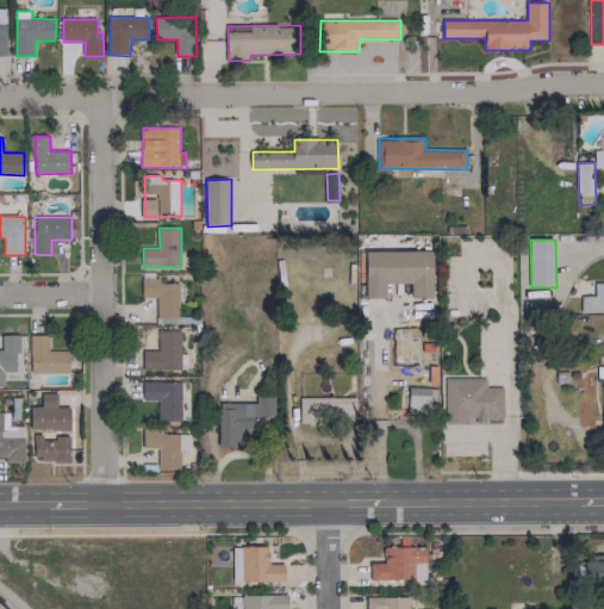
[(434,250),(367,253),(368,299),(387,298),(386,284),(412,284),(413,298),(435,298),(434,250)]
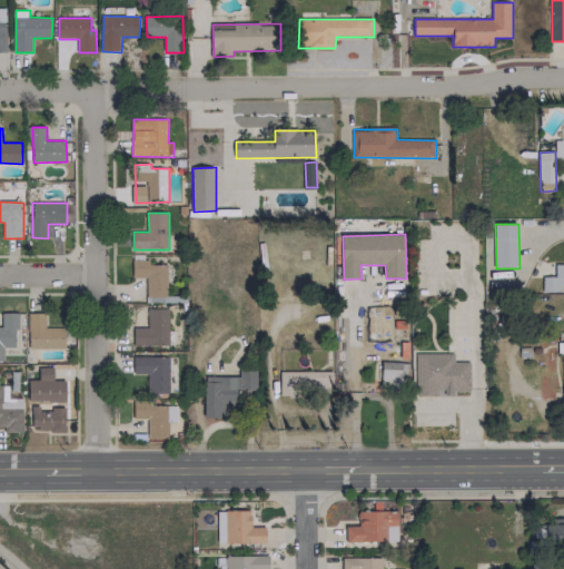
[(169,265),(150,265),(150,260),(136,260),(136,278),(148,278),(148,296),(169,296),(169,265)]
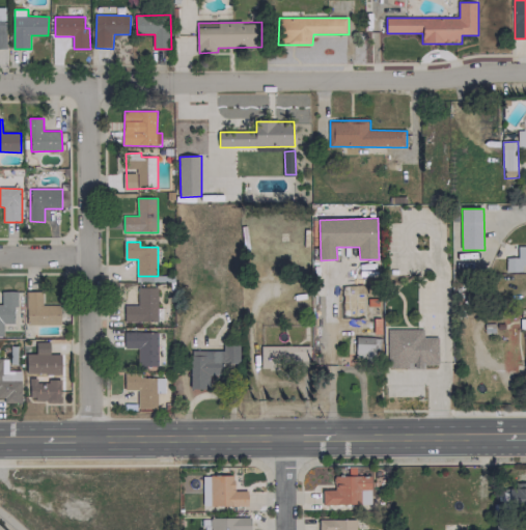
[(525,246),(519,247),(520,257),(507,258),(508,273),(523,272),(523,266),(525,266),(525,246)]
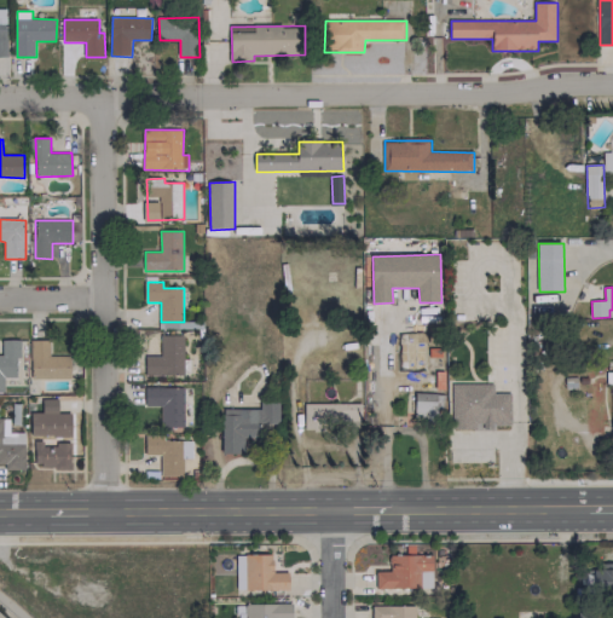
[(428,334),(398,333),(398,371),(428,371),(428,334)]
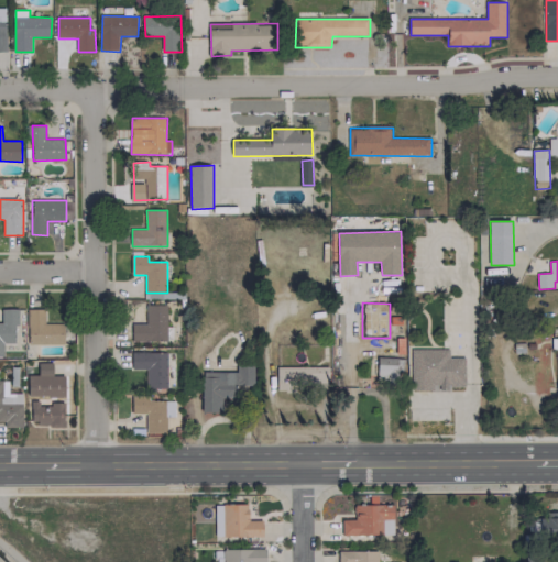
[(170,306),(149,306),(149,324),(133,324),(133,341),(168,341),(170,306)]
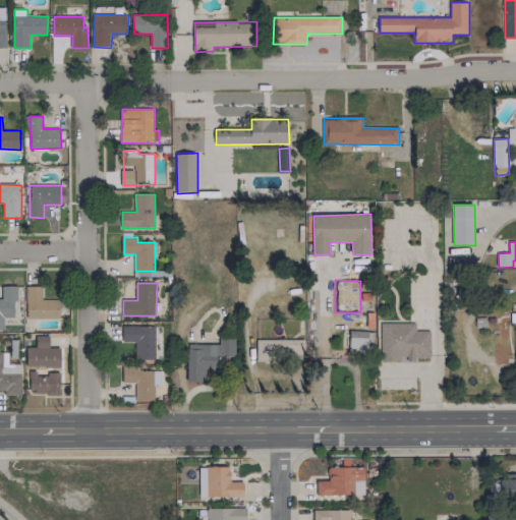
[(0,298),(0,330),(4,330),(4,319),(16,319),(17,286),(3,286),(3,299),(0,298)]
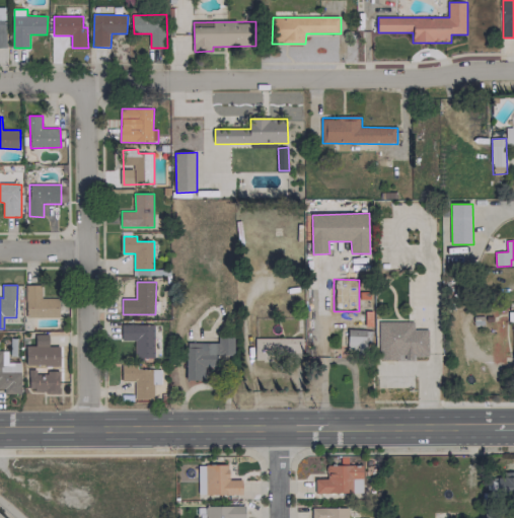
[(61,298),(44,299),(43,286),(27,286),(27,317),(61,317),(61,298)]
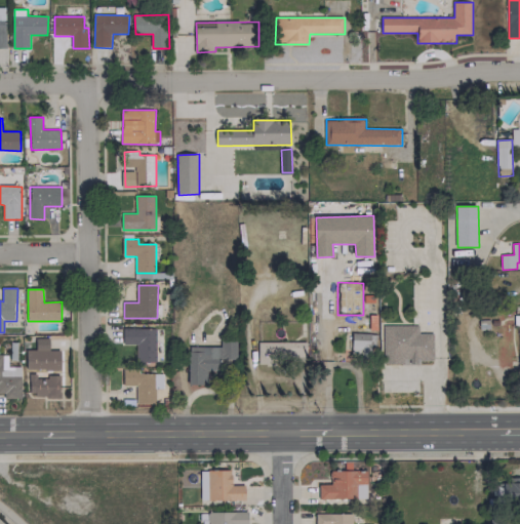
[(386,326),(422,326),(422,334),(437,334),(437,362),(424,362),(424,365),(386,365),(386,326)]
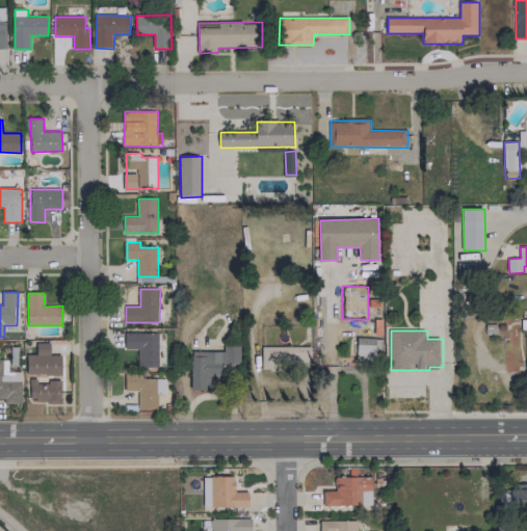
[(140,367),(159,368),(160,334),(127,333),(127,349),(140,349),(140,367)]
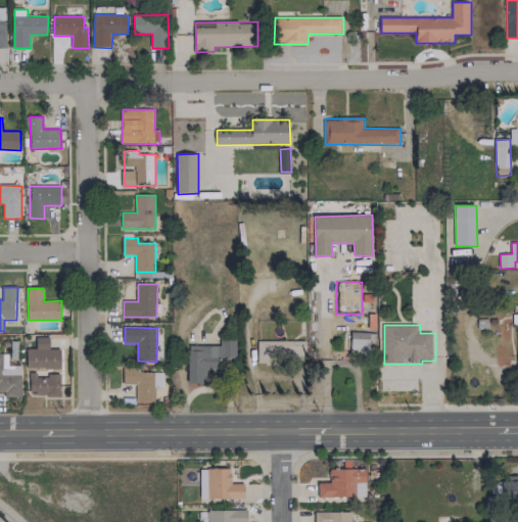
[(351,351),(371,351),(372,333),(351,332),(351,351)]
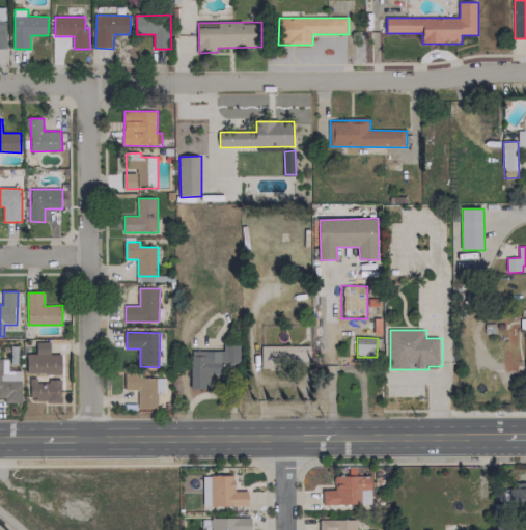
[(38,355),(52,355),(51,342),(38,342),(38,355)]
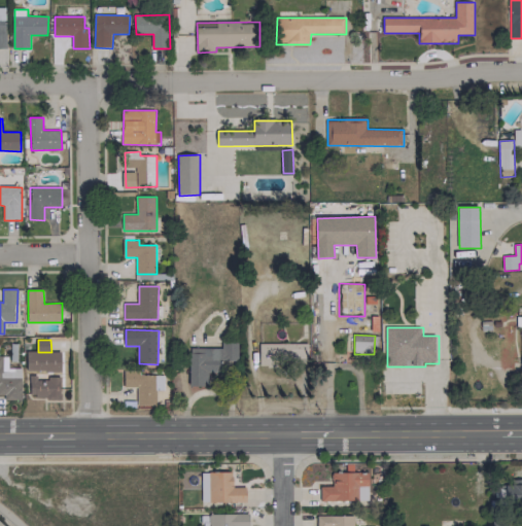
[(192,387),(209,387),(209,374),(221,373),(221,361),(240,361),(239,342),(223,342),(223,348),(190,349),(192,387)]
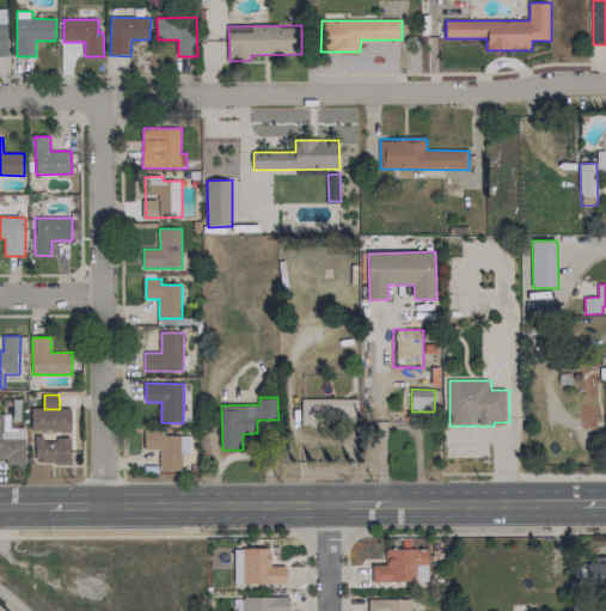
[(26,428),(12,428),(12,414),(0,413),(0,463),(26,463),(26,428)]
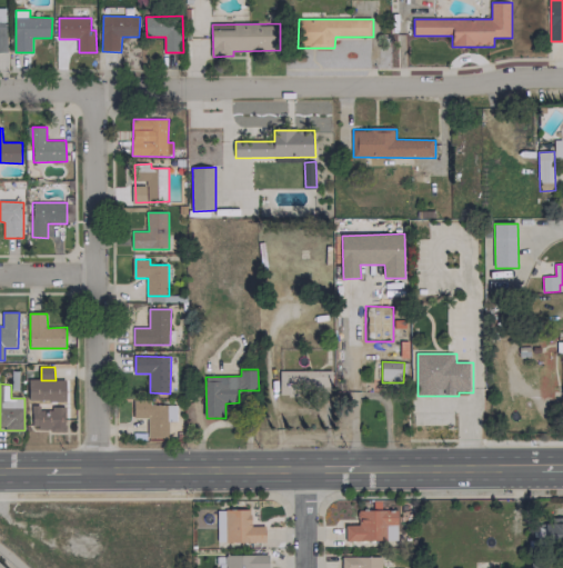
[(179,404),(136,404),(134,418),(150,418),(149,438),(170,438),(170,421),(179,421),(179,404)]
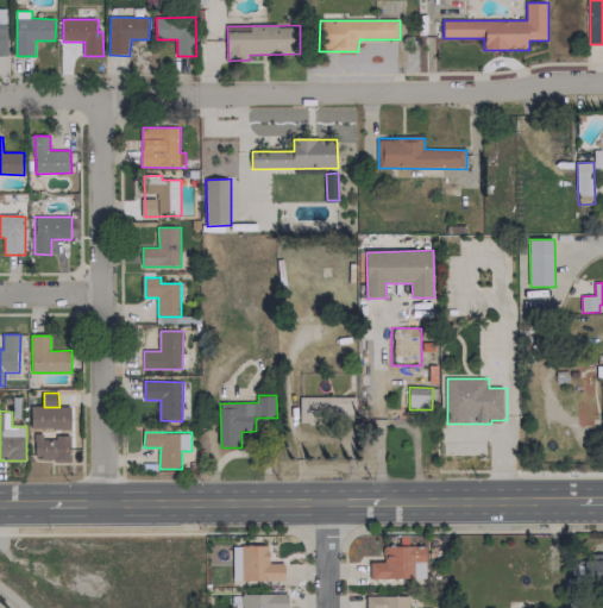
[(70,438),(36,439),(37,462),(71,461),(70,438)]
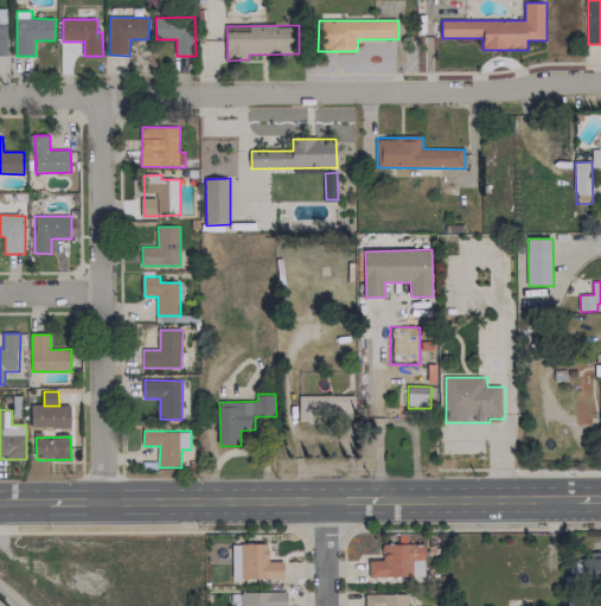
[(285,562),(269,562),(269,544),(235,544),(235,562),(242,562),(242,579),(285,579),(285,562)]
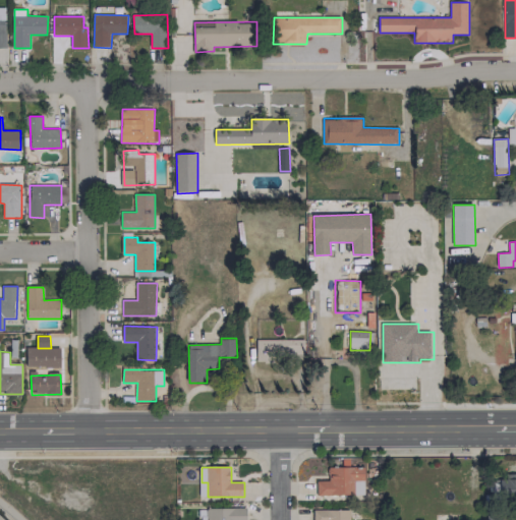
[(365,467),(330,467),(330,481),(319,481),(318,495),(365,496),(365,467)]
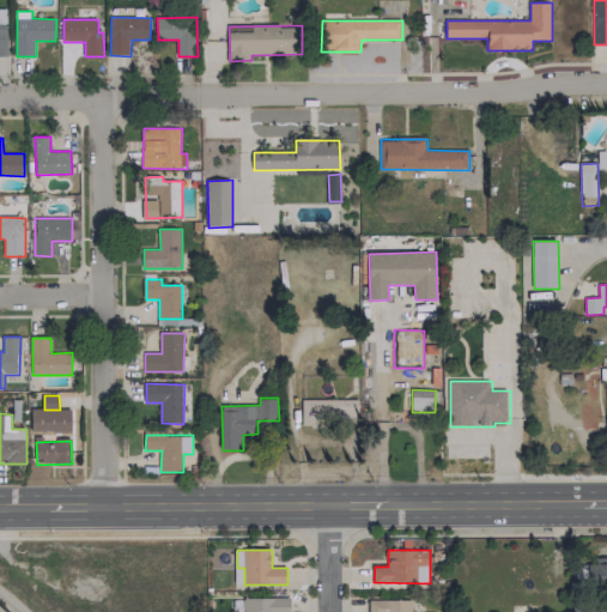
[(606,557),(599,558),(600,564),(581,565),(582,588),(606,587),(606,557)]
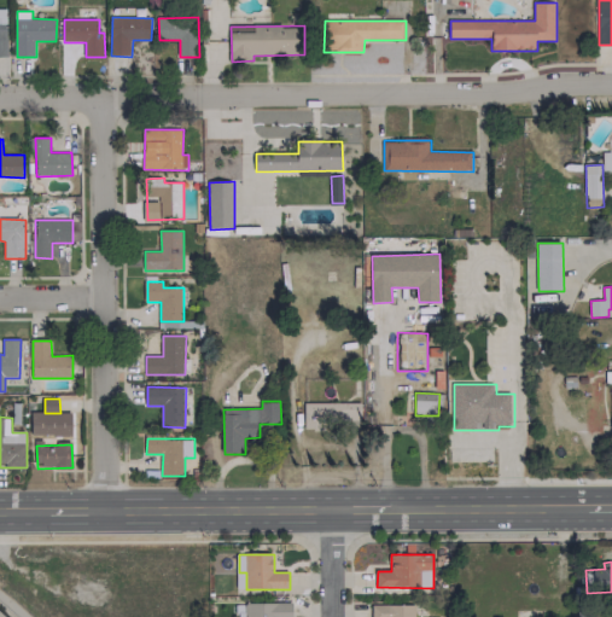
[(293,616),(293,603),(248,604),(248,616),(293,616)]
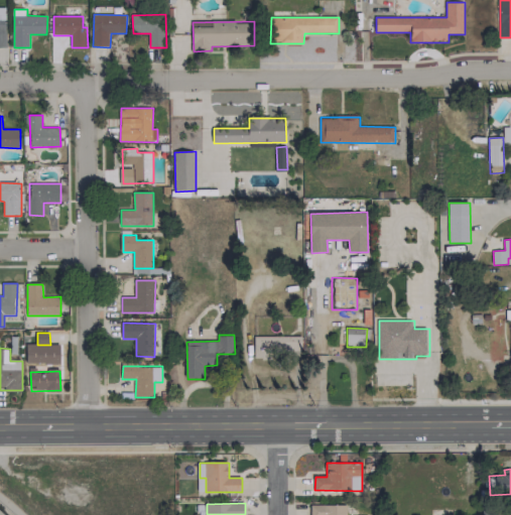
[(348,514),(348,505),(311,505),(311,514),(348,514)]
